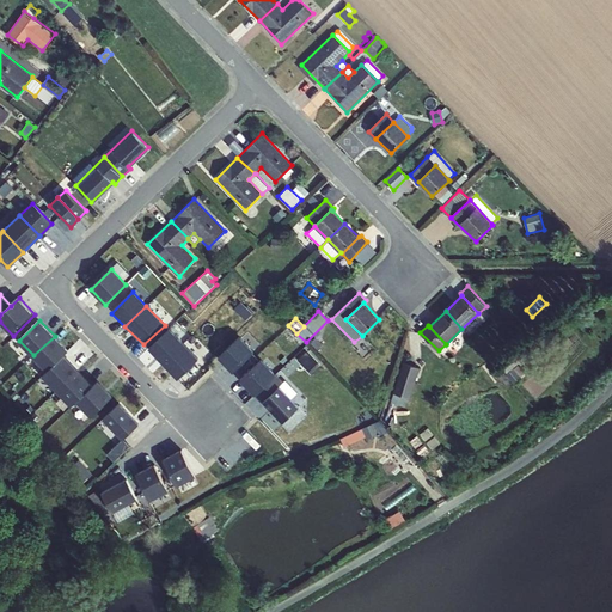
[(161,365),(183,343),(166,328),(146,348),(161,365)]
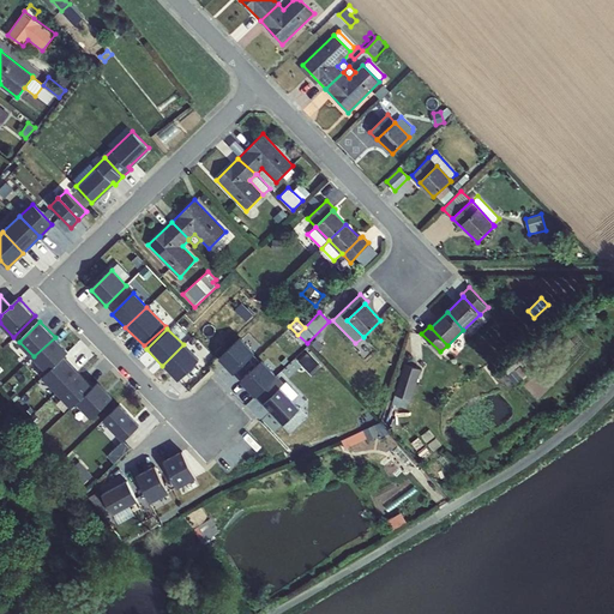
[(55,337),(34,356),(47,372),(64,356),(68,351),(55,337)]
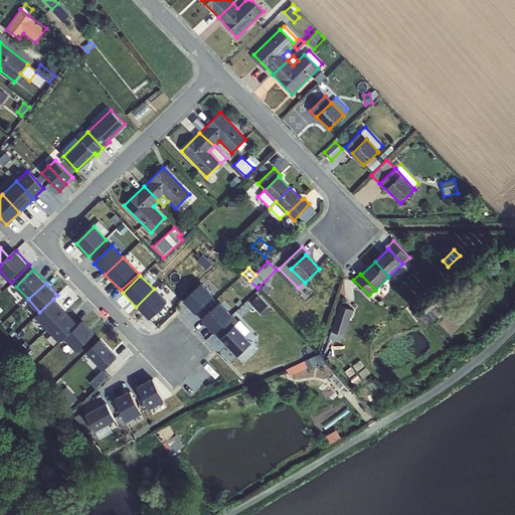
[(200,285),(183,301),(197,316),(214,300),(200,285)]
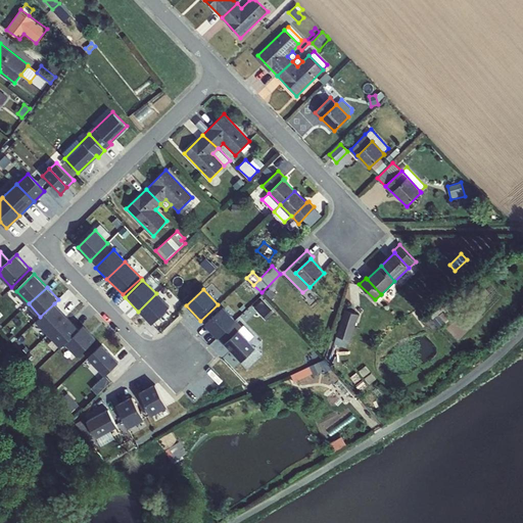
[(171,306),(156,293),(138,312),(151,326),(171,306)]
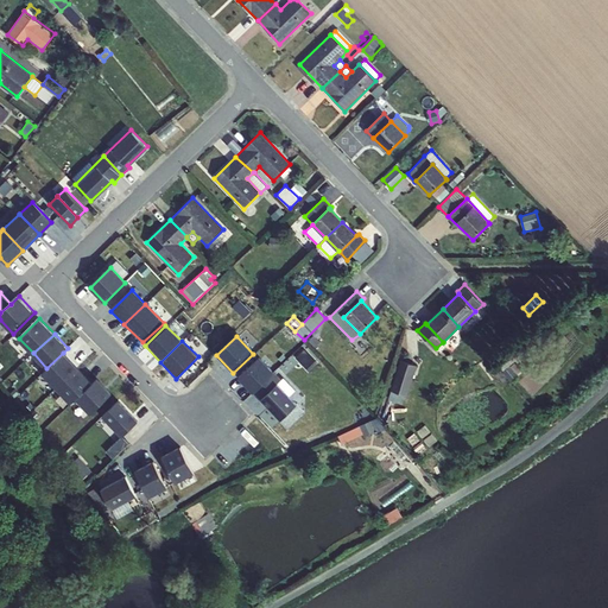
[(56,388),(77,367),(63,353),(46,368),(42,373),(56,388)]
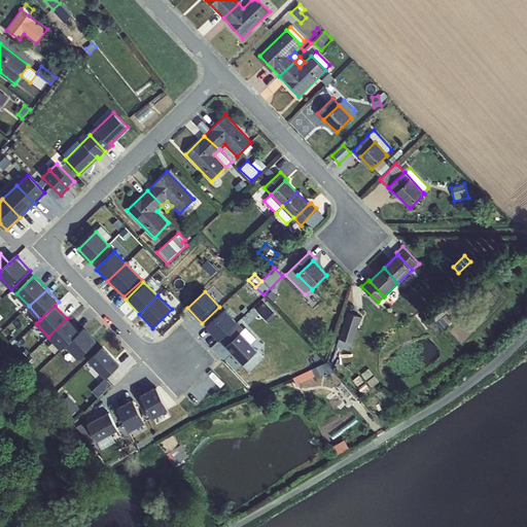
[(219,307),(202,323),(219,342),(237,324),(219,307)]
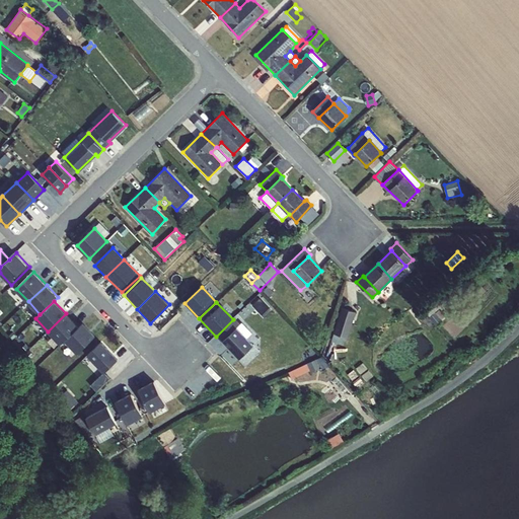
[(357,312),(346,308),(338,335),(348,338),(357,312)]
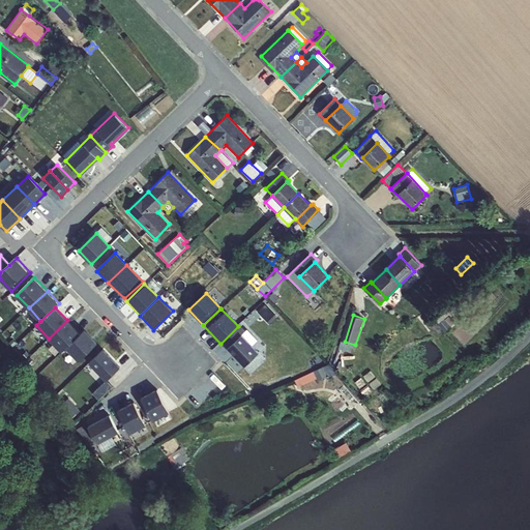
[(439,325),(445,332),(452,326),(451,326),(454,323),(448,316),(439,325)]
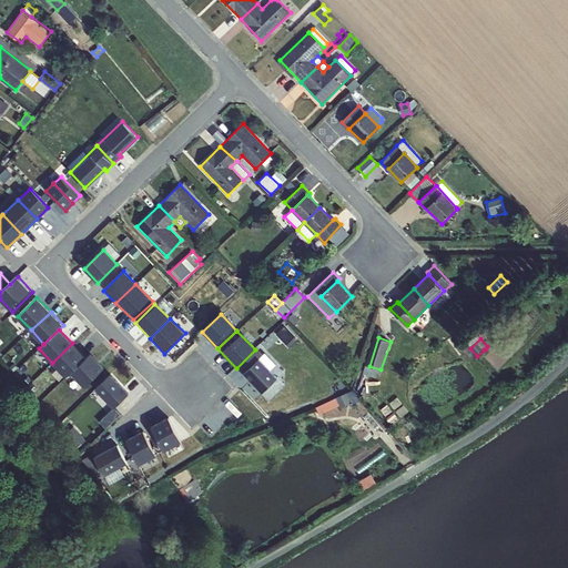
[(85,357),(72,343),(52,363),(66,377),(70,373),(85,357)]
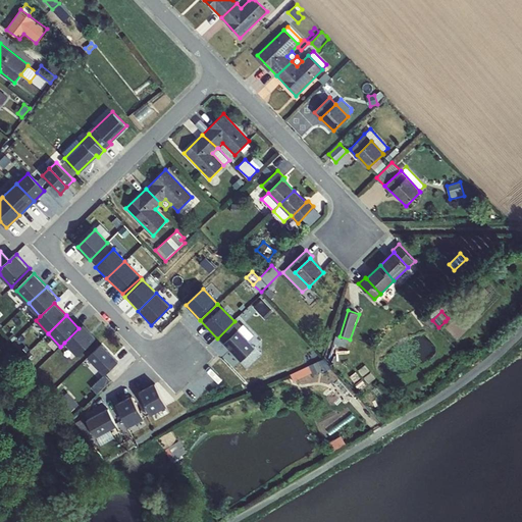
[(235,321),(217,338),(240,362),(255,347),(240,329),(241,327),(235,321)]
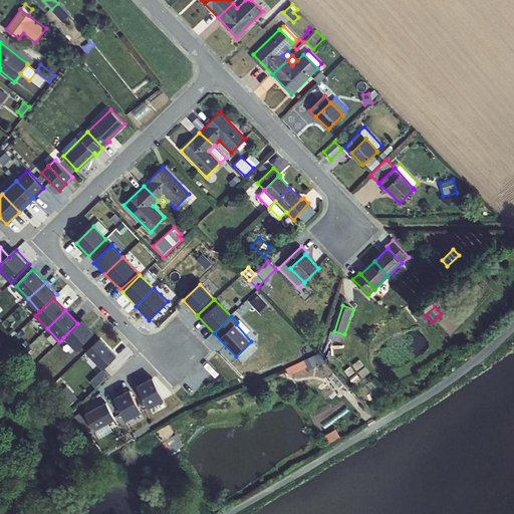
[(63,337),(76,350),(96,332),(81,319),(77,323),(63,337)]
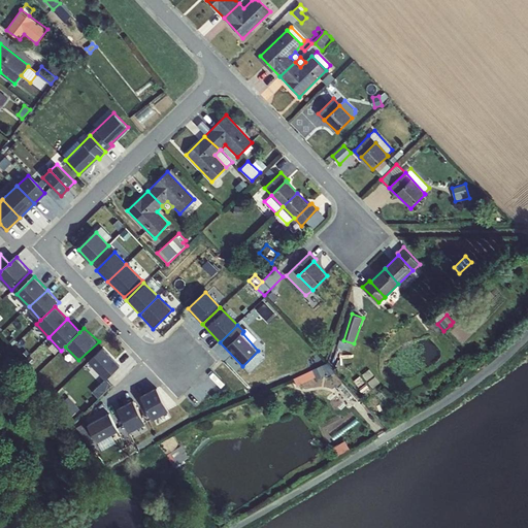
[(101,349),(88,362),(105,378),(119,365),(101,349)]
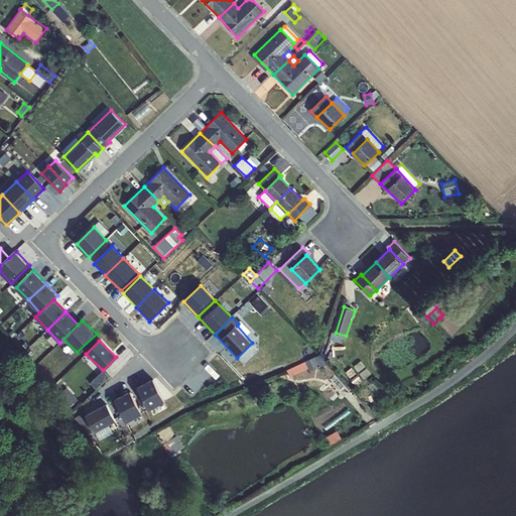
[(306,361),(310,370),(326,363),(320,354),(306,361)]
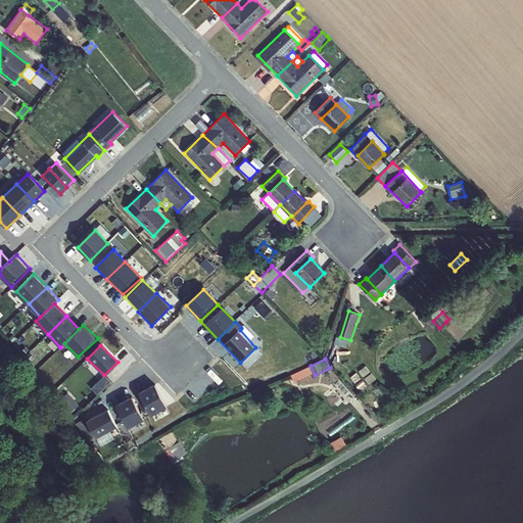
[(154,384),(140,392),(152,415),(168,407),(154,384)]
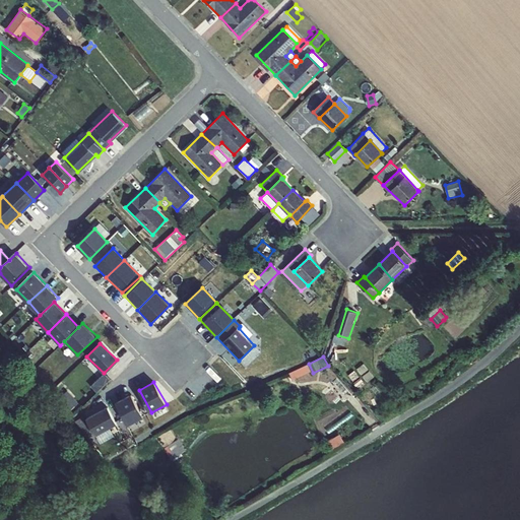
[(131,394),(117,402),(129,425),(144,416),(131,394)]
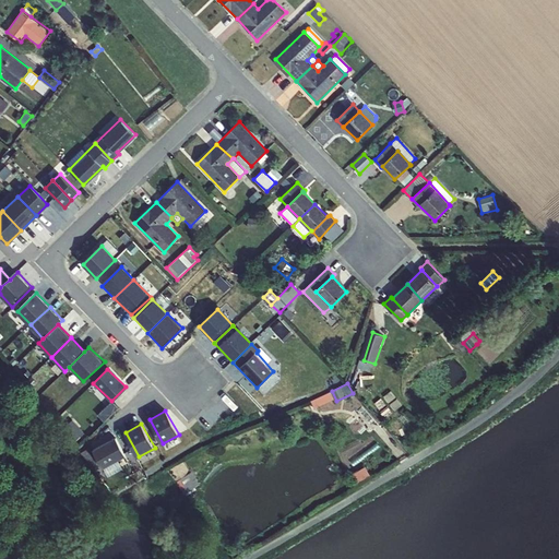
[(116,438),(94,450),(104,467),(126,455),(116,438)]
